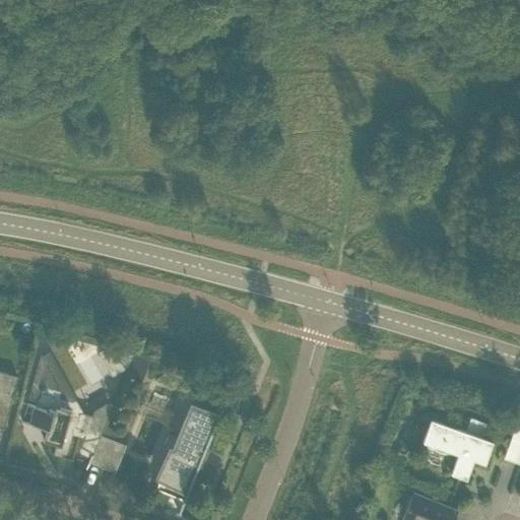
[(79,339),(75,341),(82,353),(96,345),(98,344),(79,339)]
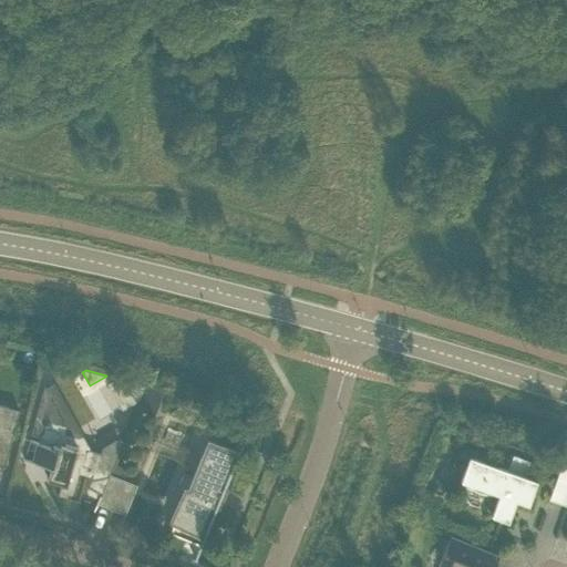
[(93,512),(98,503),(110,474),(122,442),(116,440),(101,447),(100,452),(86,449),(80,436),(79,435),(78,437),(63,434),(65,425),(43,388),(31,434),(39,436),(38,442),(29,440),(29,442),(38,444),(32,461),(24,459),(23,460),(50,467),(47,481),(57,483),(53,495),(74,501),(78,488),(100,495),(93,512)]
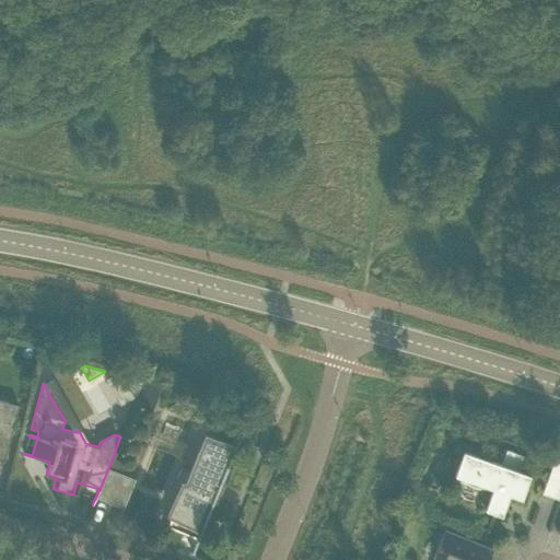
[(0,461),(4,462),(19,406),(0,400),(0,461)]
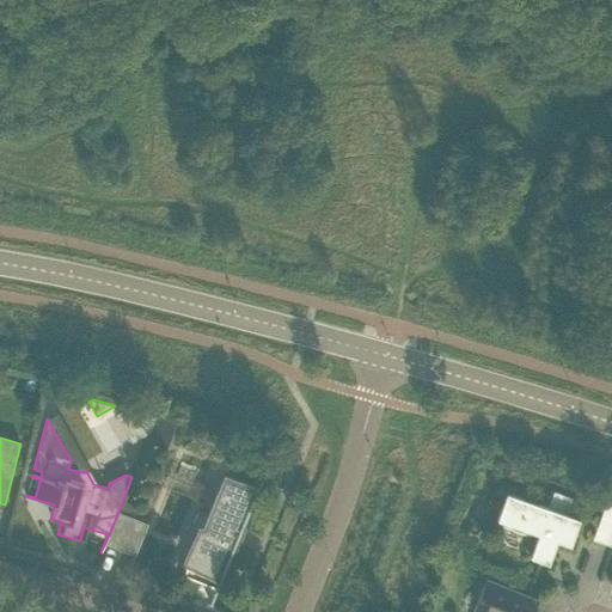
[(257,488),(255,487),(224,473),(208,513),(197,509),(190,528),(200,532),(183,575),(216,588),(257,488)]
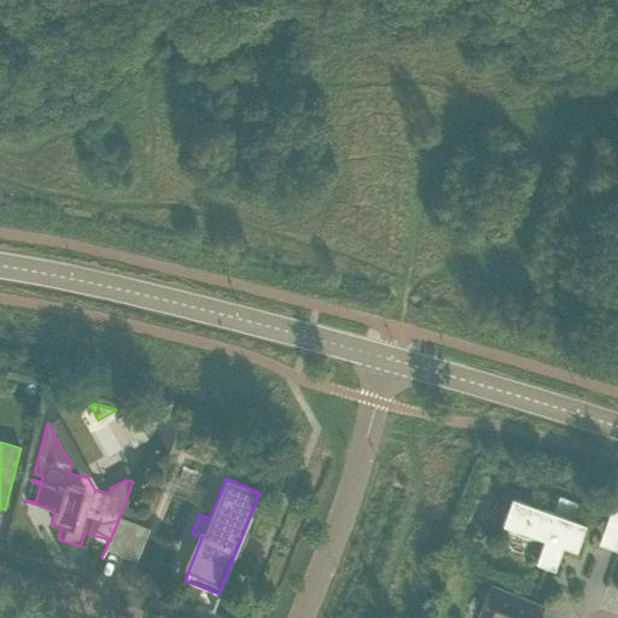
[(526,537),(537,537),(543,540),(535,563),(553,570),(561,547),(575,552),(584,524),(571,519),(577,503),(558,496),(553,513),(511,499),(501,525),(509,528),(517,534),(526,537)]
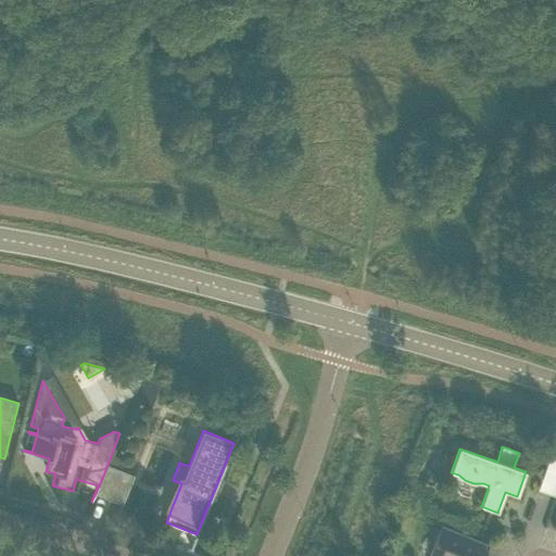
[(555,456),(551,455),(545,469),(555,472),(555,456)]
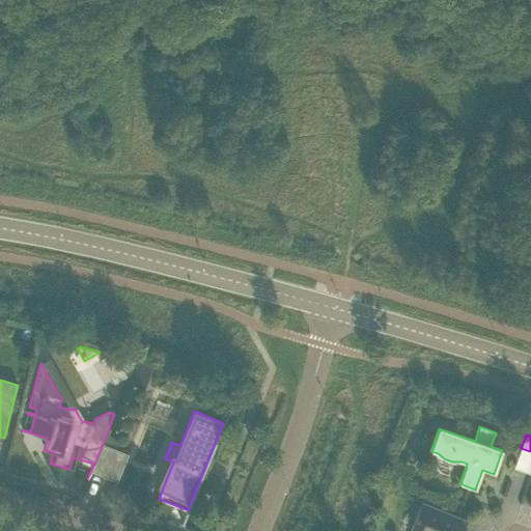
[(128,454),(103,444),(91,471),(116,481),(128,454)]
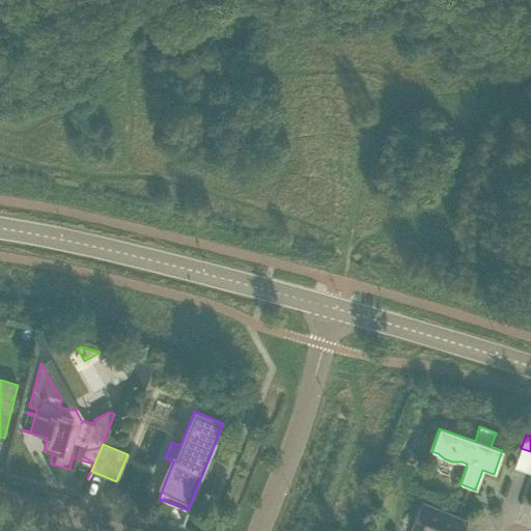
[(421,502),(410,530),(413,530),(463,530),(467,522),(467,521),(421,502)]
